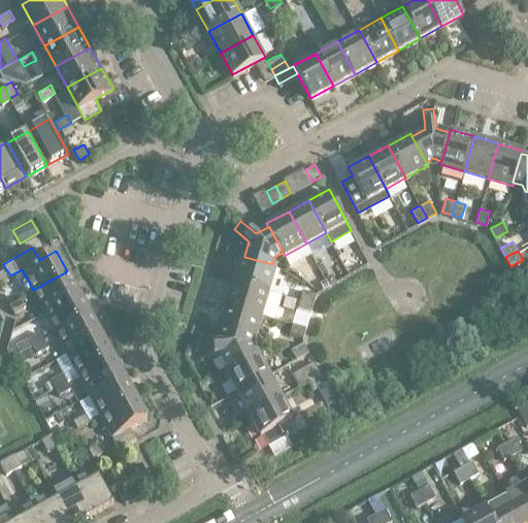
[(241,255),(234,280),(269,289),(276,265),(272,264),(244,257),(244,256),(241,255)]
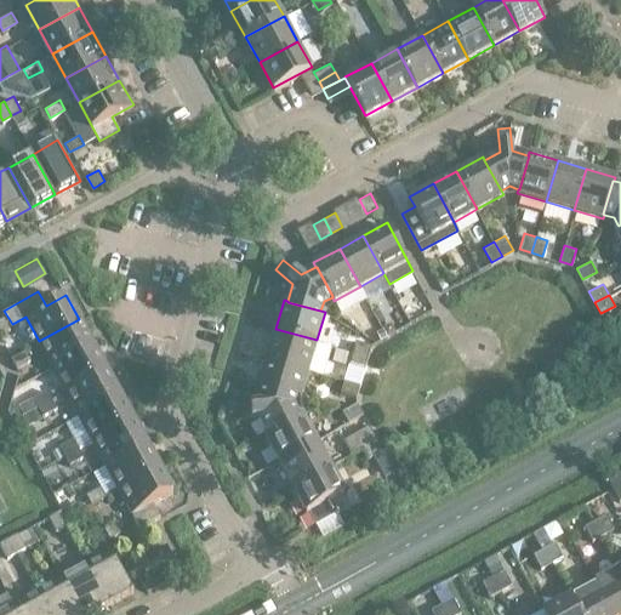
[(0,330),(12,324),(6,314),(0,318),(0,330)]
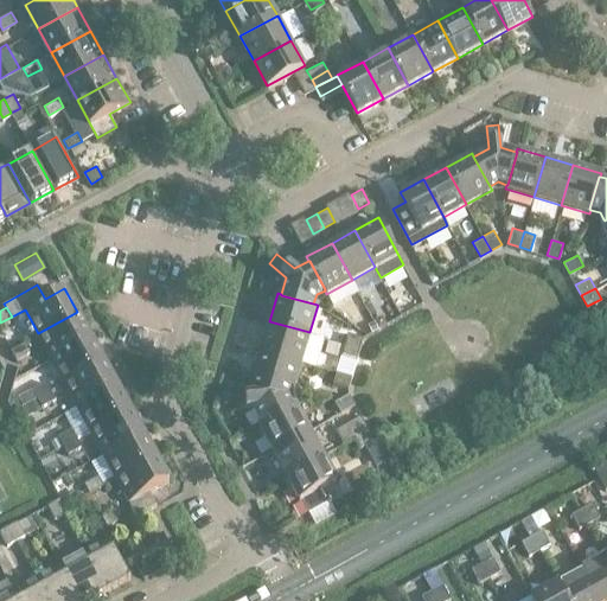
[(90,336),(77,312),(38,333),(51,357),(90,336)]
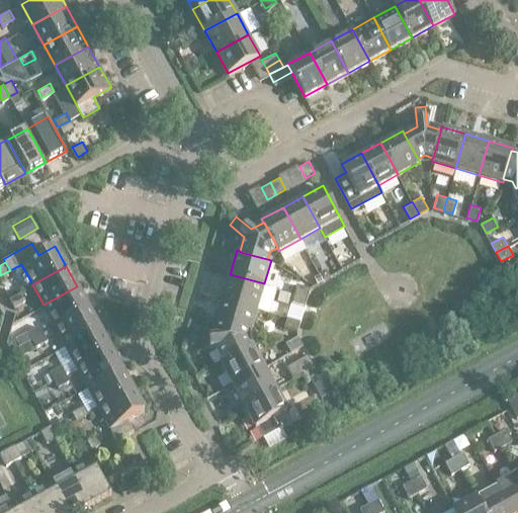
[(323,268),(319,270),(322,277),(329,273),(327,270),(323,268)]
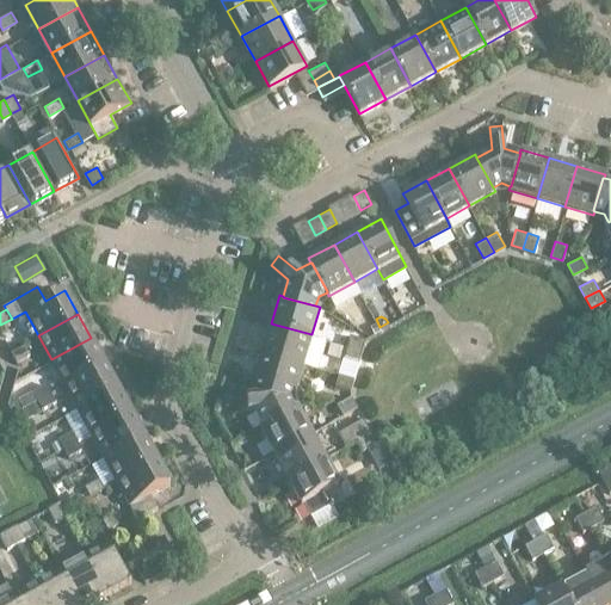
[(312,334),(271,323),(263,351),(303,363),(312,334)]
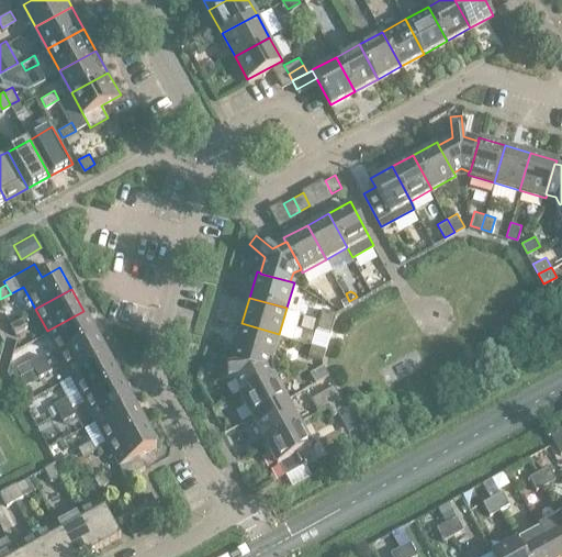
[(322,308),(318,318),(333,322),(336,311),(322,308)]
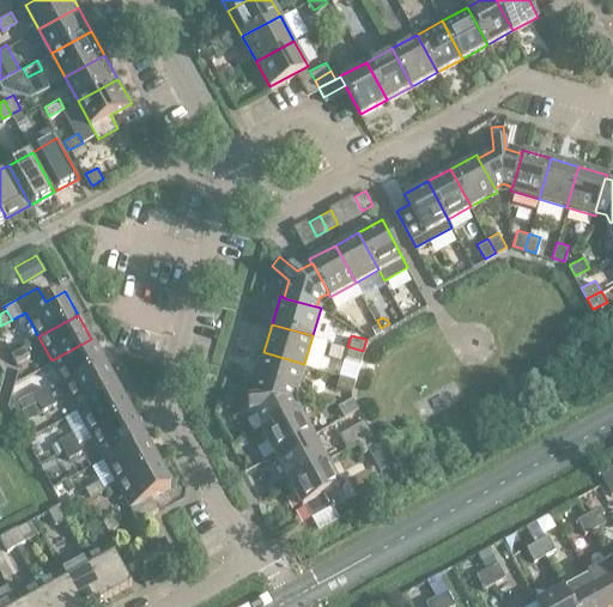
[(104,363),(91,339),(52,360),(65,386),(104,363)]
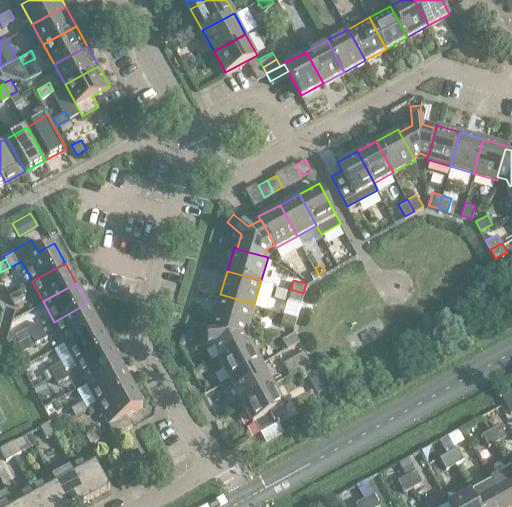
[(21,288),(9,294),(13,301),(25,295),(21,288)]
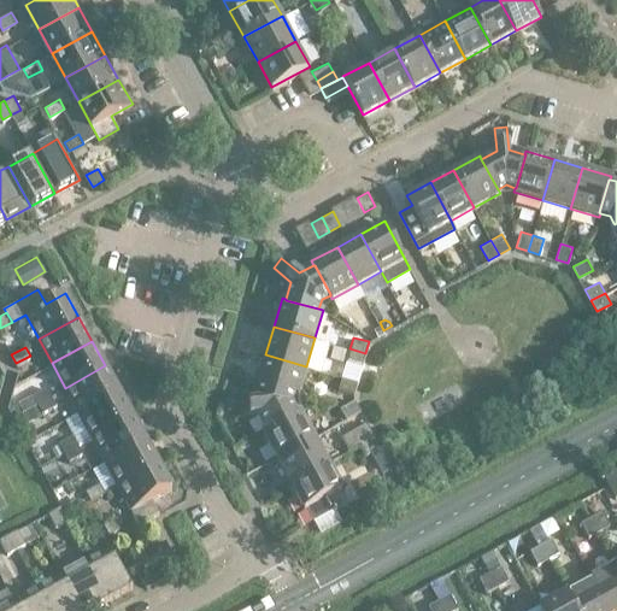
[(365,353),(350,348),(346,360),(362,365),(365,353)]
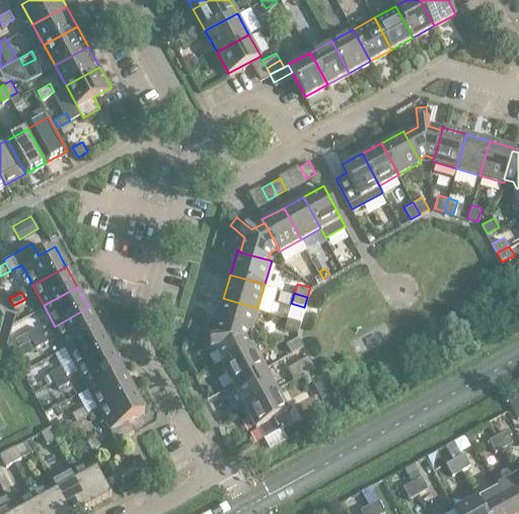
[(257,308),(223,298),(216,322),(219,323),(220,322),(247,331),(246,332),(250,333),(257,308)]
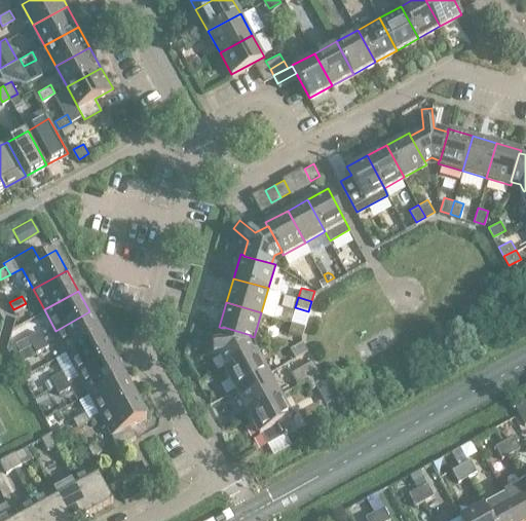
[(101,332),(89,311),(55,331),(67,351),(101,332)]
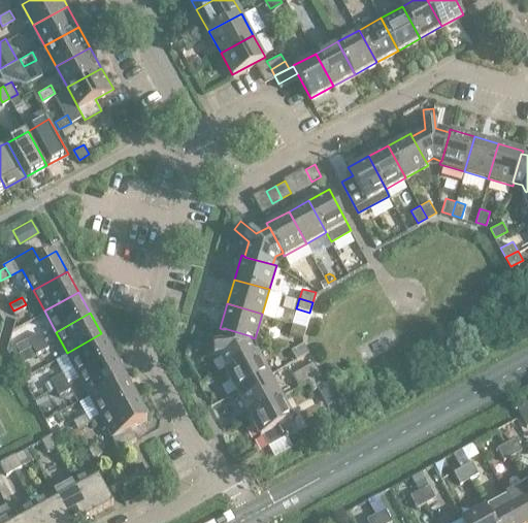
[(289,332),(303,336),(306,326),(292,322),(289,332)]
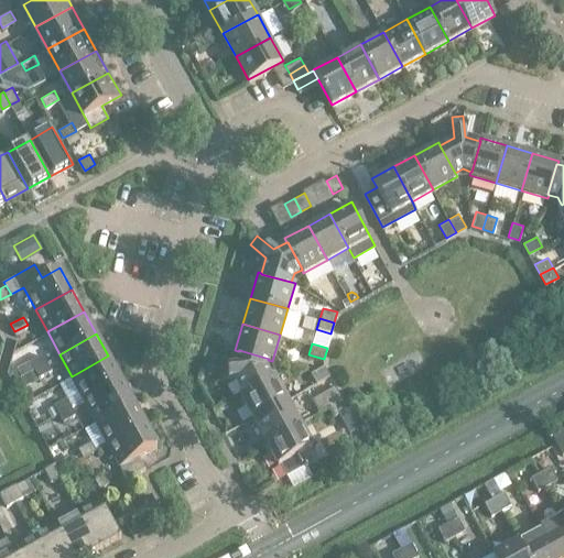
[(239,350),(238,351),(234,365),(214,369),(215,380),(235,378),(242,391),(271,376),(270,375),(266,368),(268,360),(269,359),(239,350)]
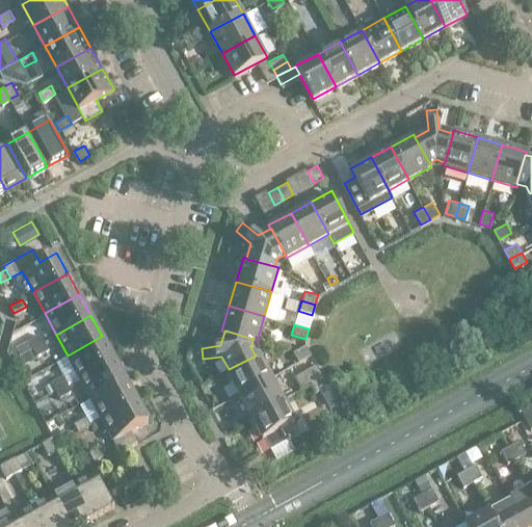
[(41,333),(28,340),(32,347),(45,340),(41,333)]
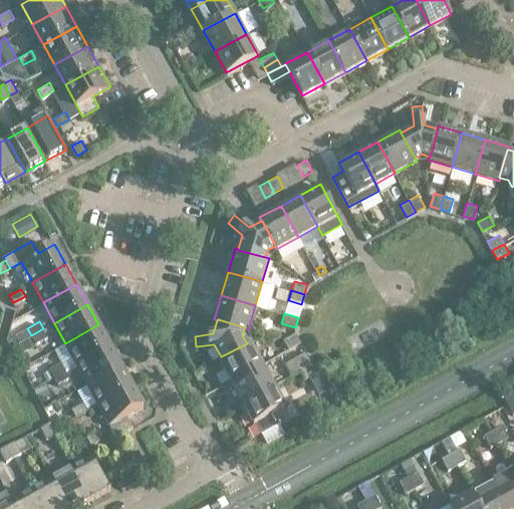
[(109,344),(98,324),(65,343),(76,363),(109,344)]
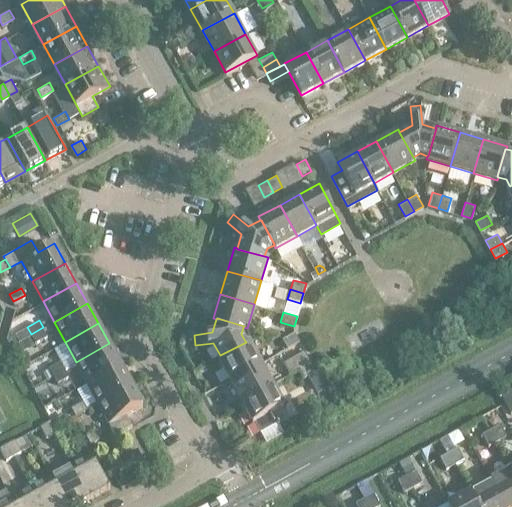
[(31,334),(27,327),(15,334),(19,341),(31,334)]
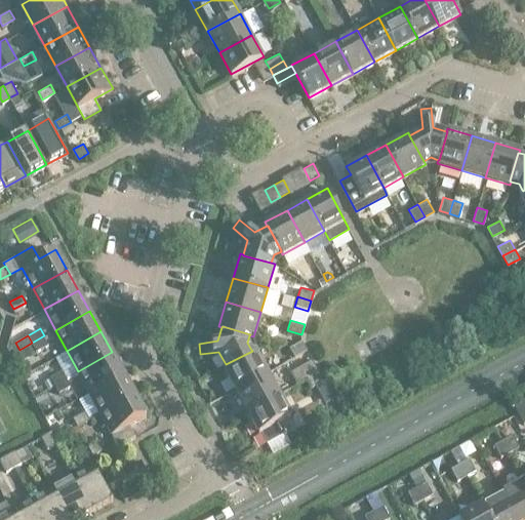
[(48,344),(44,335),(32,343),(36,350),(48,344)]
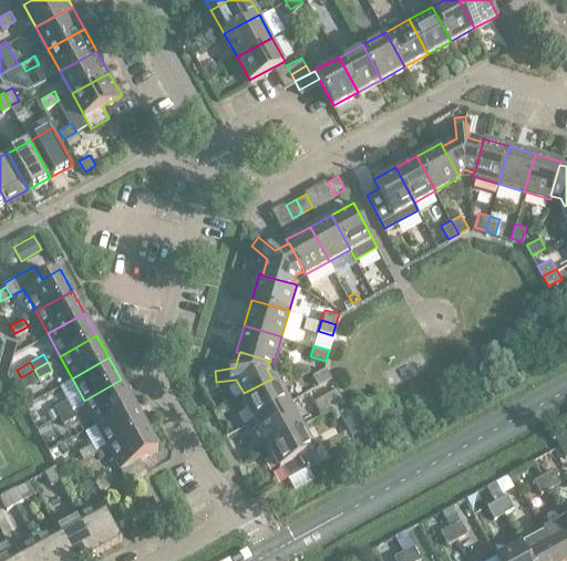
[(331,376),(326,366),(312,373),(318,383),(331,376)]
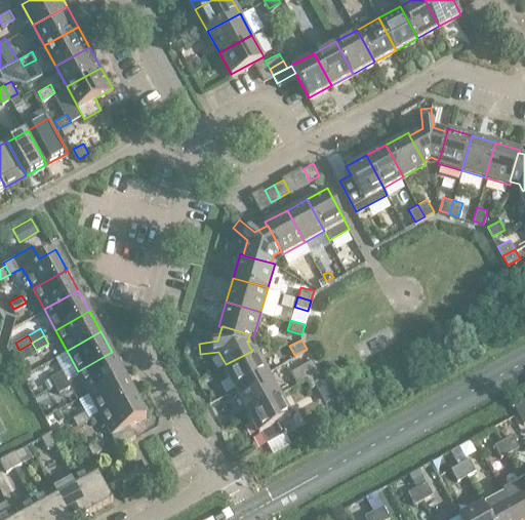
[(32,343),(19,350),(24,357),(36,350),(32,343)]
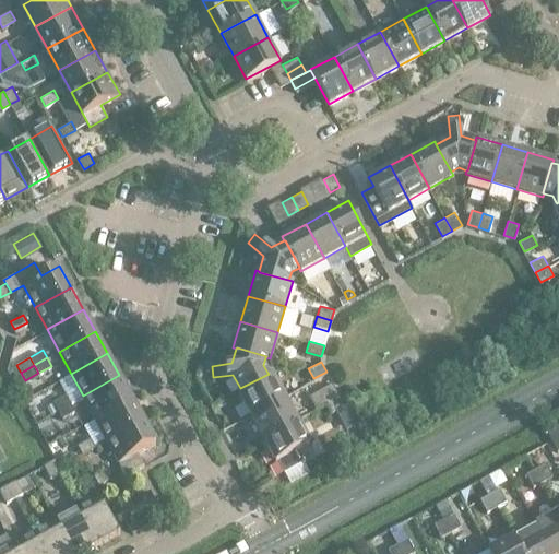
[(271,370),(268,373),(269,374),(240,388),(237,389),(251,413),(284,395),(271,370)]
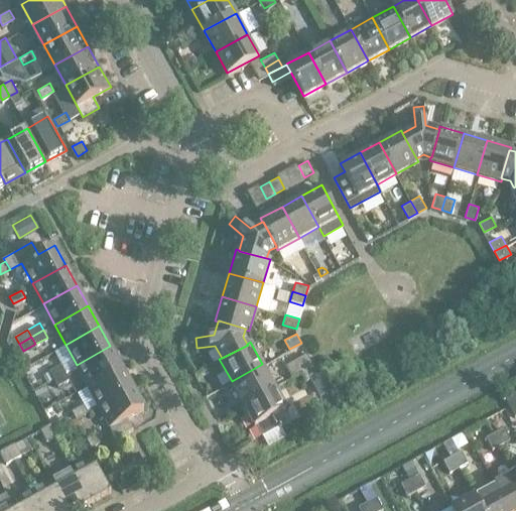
[(121,366),(110,346),(77,365),(88,385),(121,366)]
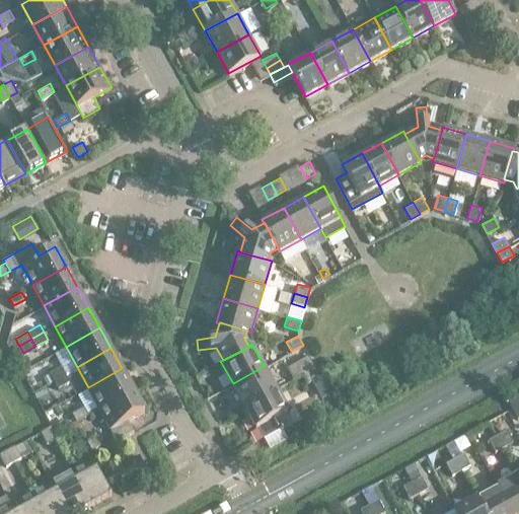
[(315,366),(308,354),(287,366),(293,378),(303,372),(315,366)]
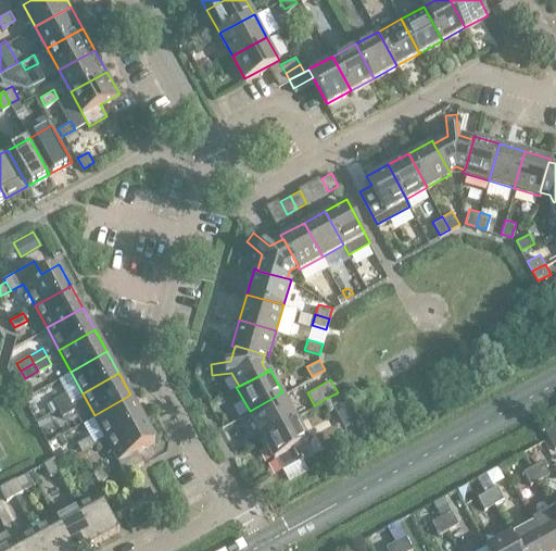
[(53,398),(58,407),(71,399),(66,391),(53,398)]
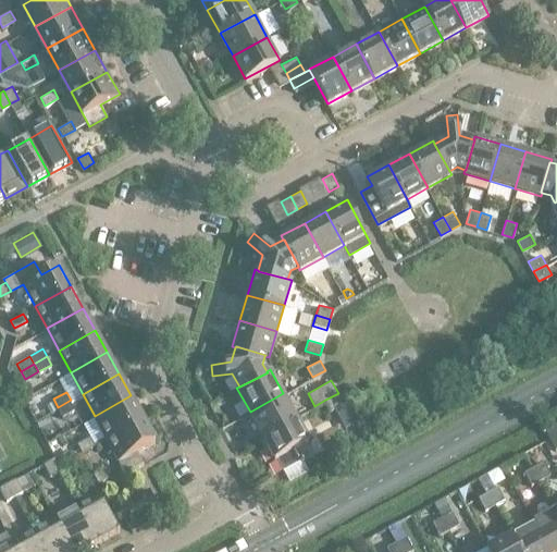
[(296,416),(283,393),(250,412),(262,434),(296,416)]
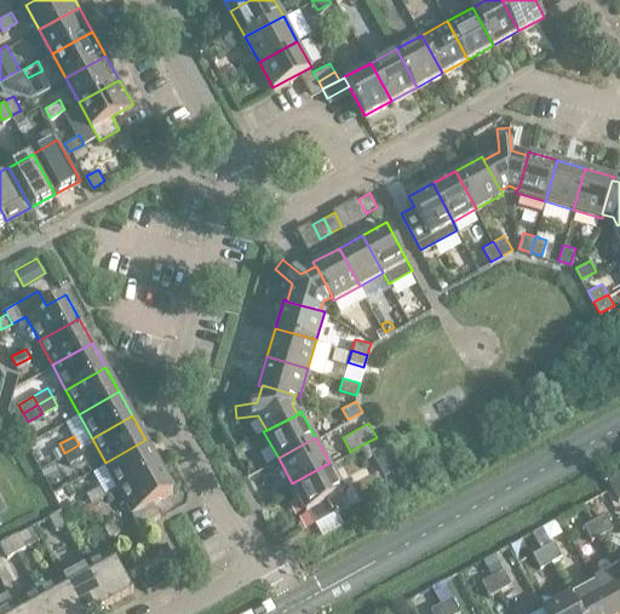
[(377,437),(362,445),(368,455),(383,447),(377,437)]
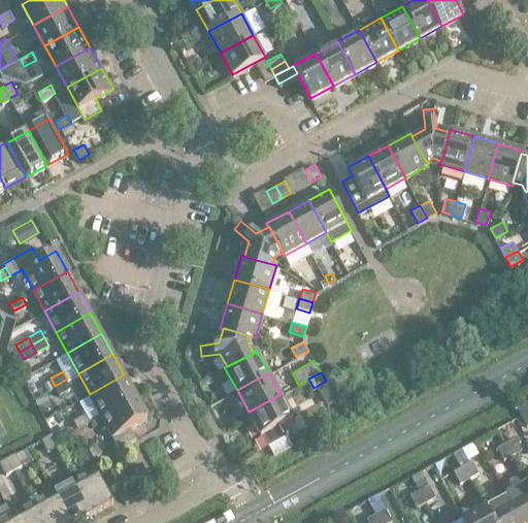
[(135,395),(124,374),(90,394),(101,415),(135,395)]
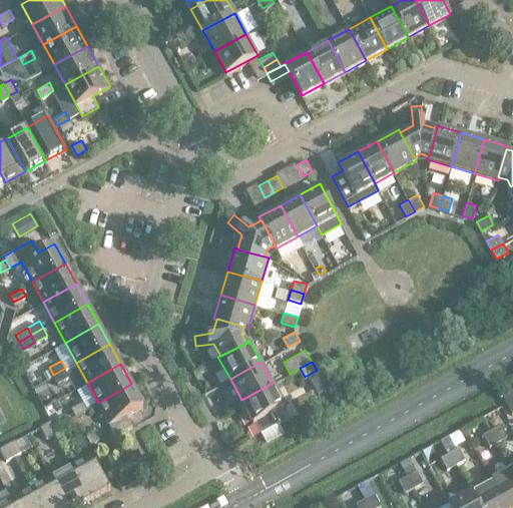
[(69,376),(65,368),(53,375),(57,382),(69,376)]
